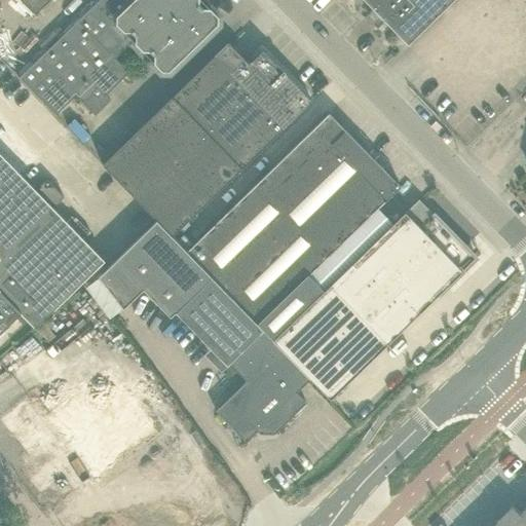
[(133,0),(132,0),(99,0),(19,78),(55,116),(75,97),(94,116),(109,102),(104,97),(128,73),(115,59),(127,46),(158,78),(162,78),(217,25),(218,17),(210,9),(202,9),(198,5),(198,0),(133,0)]
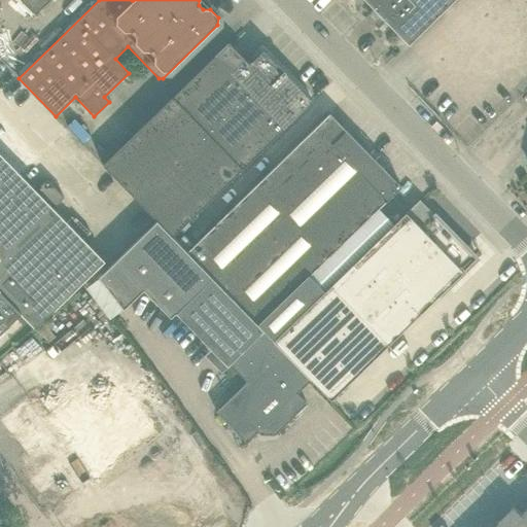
[(20,0),(35,16),(50,0),(20,0)]
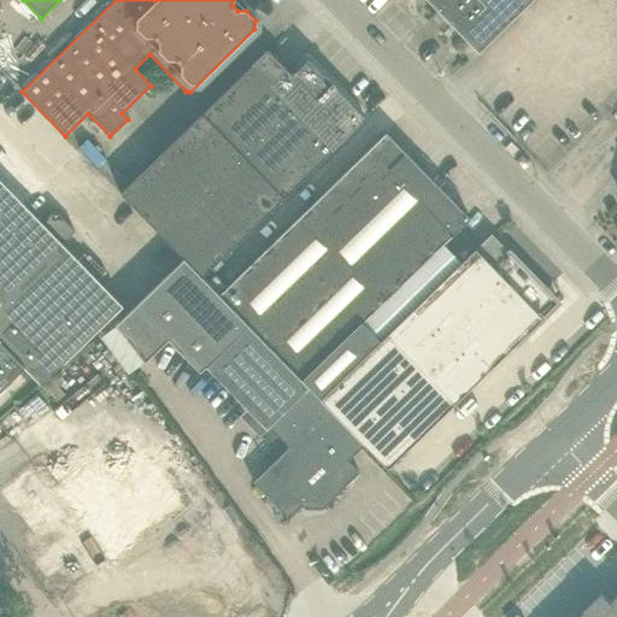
[(616,0),(424,0),(477,53),(532,0),(616,0)]
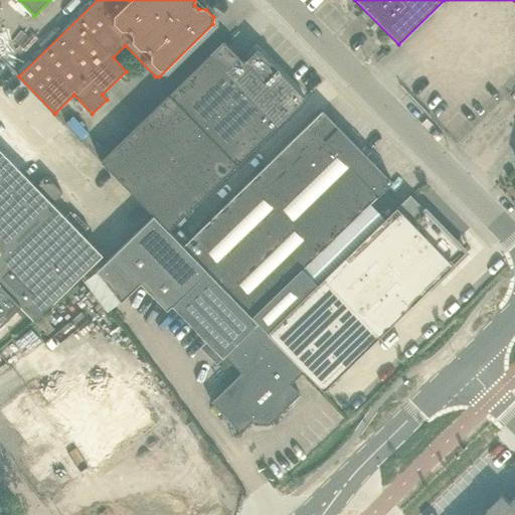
[(223,42),(99,162),(152,217),(168,231),(305,100),(256,50),(243,63),(223,42)]
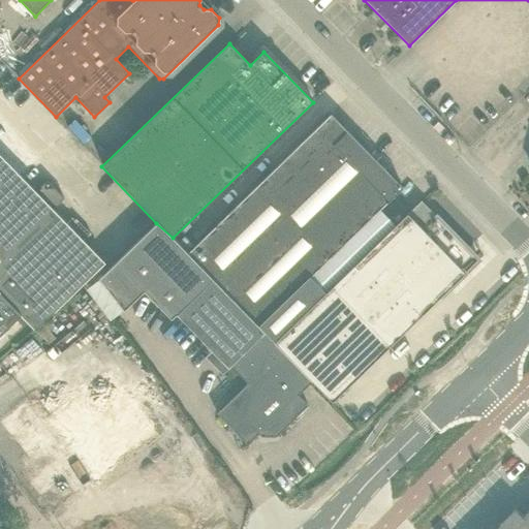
[(330,114),(187,253),(273,343),(324,293),(323,292),(314,302),(301,287),(402,188),(330,114)]
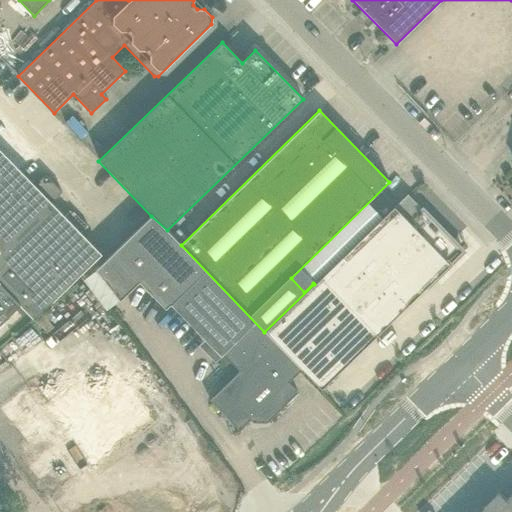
[(0,324),(19,306),(33,320),(48,306),(100,255),(144,211),(60,126),(16,169),(0,152),(0,324)]
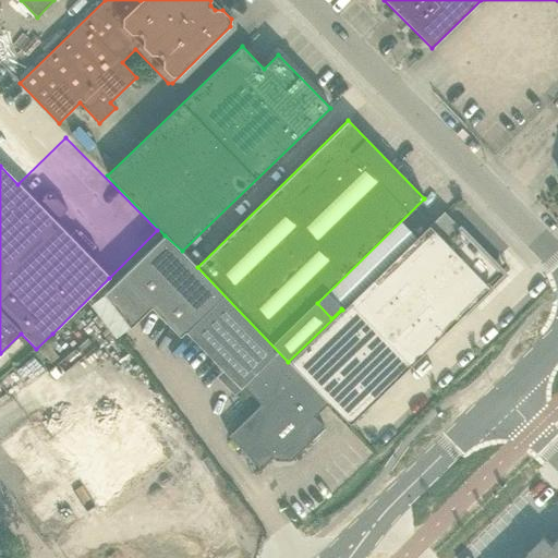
[(342,310),(288,362),(313,387),(328,403),(350,425),(410,366),(505,275),(474,243),(472,242),(460,229),(444,211),(443,211),(342,310)]
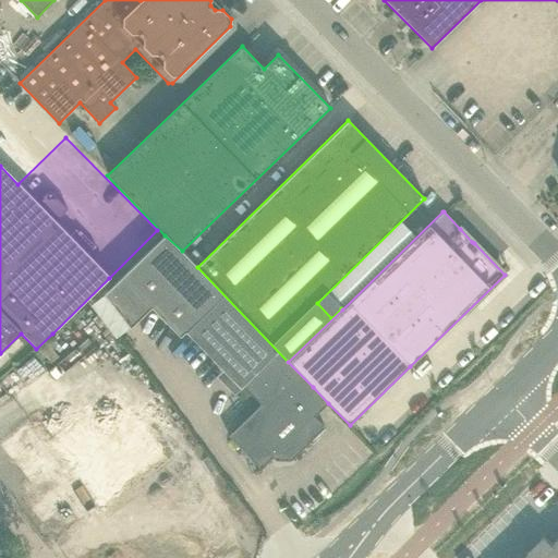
[(165,235),(104,295),(104,296),(130,328),(130,329),(150,308),(179,338),(184,332),(221,371),(239,389),(242,387),(259,404),(228,436),(244,453),(259,469),(275,455),(288,456),(289,453),(293,458),(325,427),(314,417),(328,403),(313,387),(288,362),(197,267),(182,251),(165,235)]
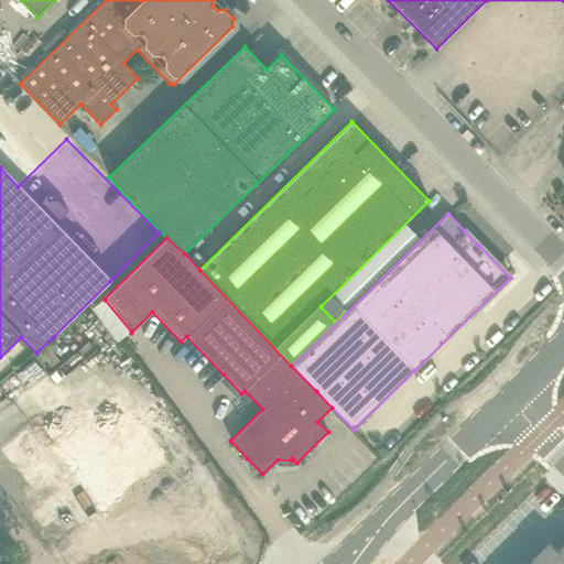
[(104,464),(155,421),(87,334),(34,377),(104,464)]
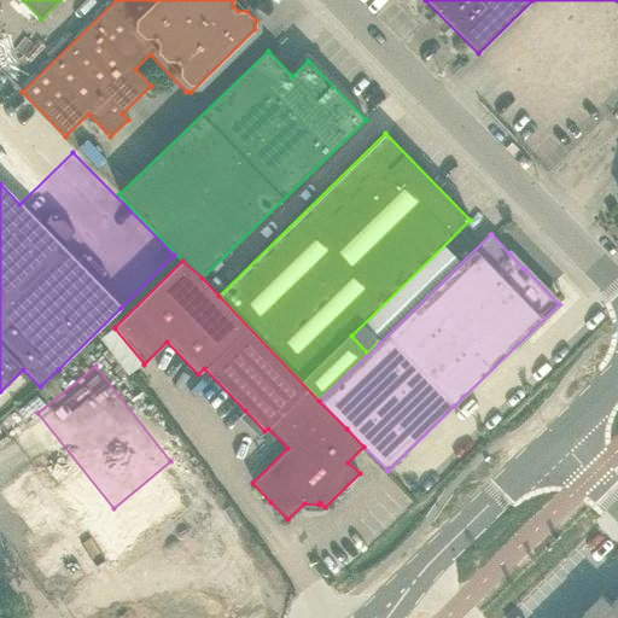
[(600,595),(576,617),(617,617),(617,599),(611,606),(600,595)]
